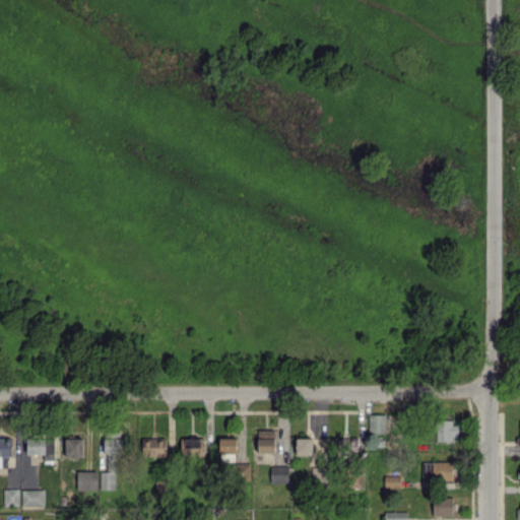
[(385,413),(369,413),(369,433),(385,433),(385,413)]
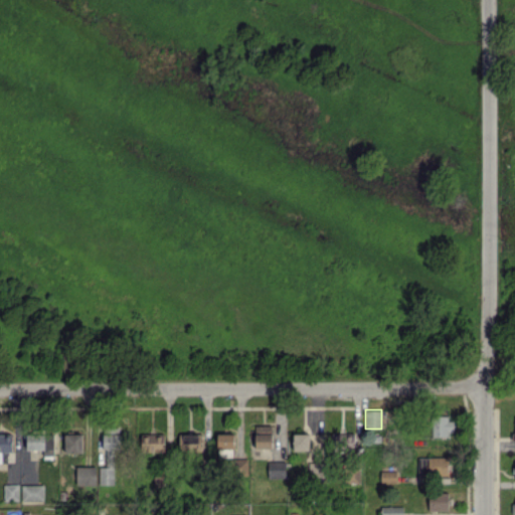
[(432,435),(454,435),(454,416),(432,417),(432,435)]
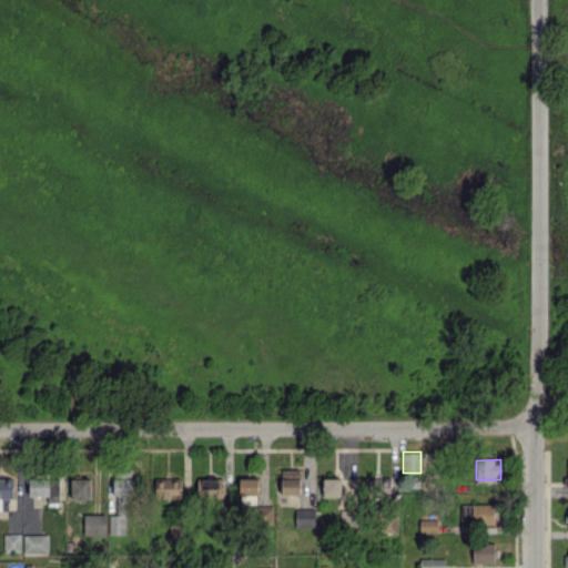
[(281,469),(282,494),(300,493),(300,468),(281,469)]
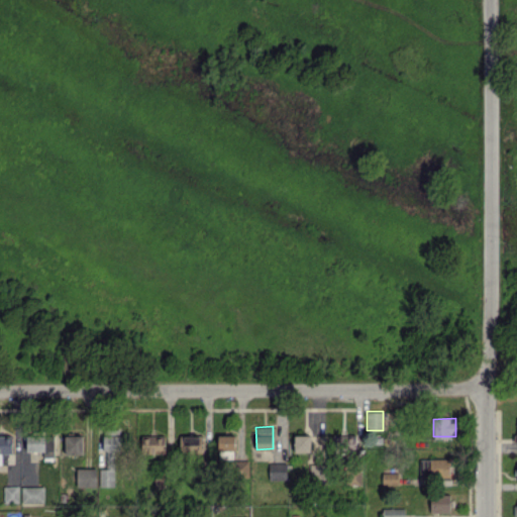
[(83,452),(83,434),(67,435),(67,453),(83,452)]
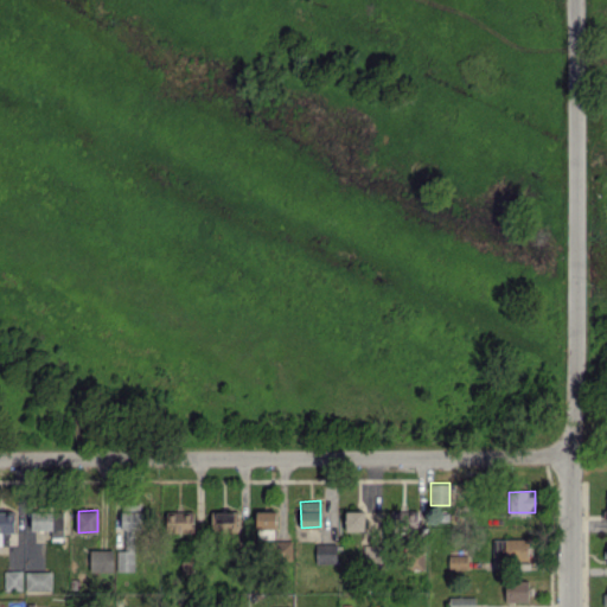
[(256,511),(256,529),(276,528),(276,510),(256,511)]
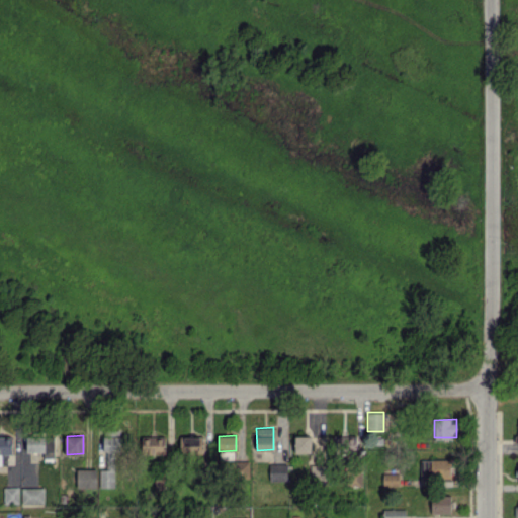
[(294,452),(311,452),(312,435),(295,435),(294,452)]
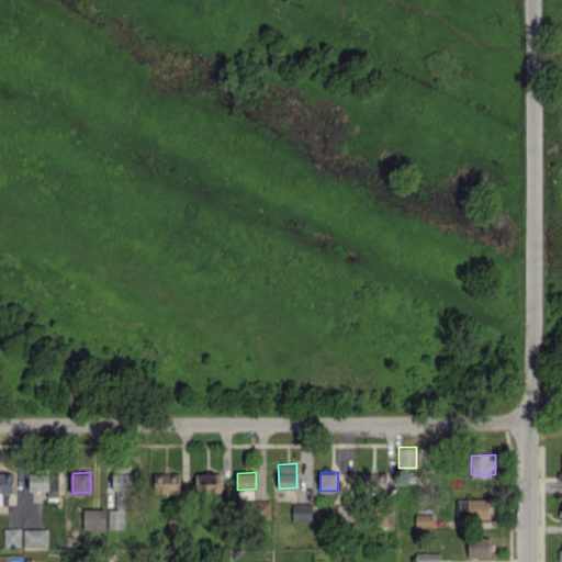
[(386,472),(361,472),(362,490),(386,489),(386,472)]
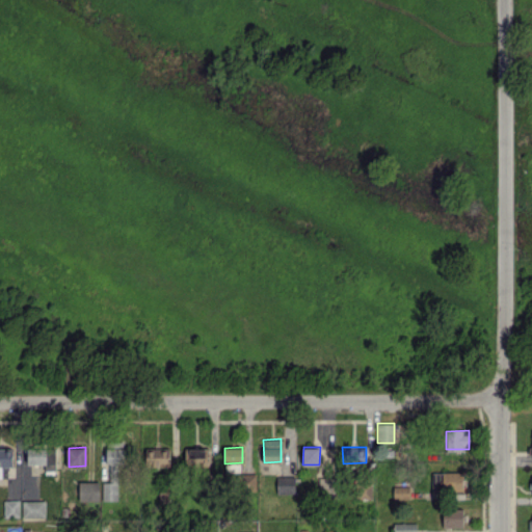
[(11,448),(0,448),(0,477),(2,477),(1,467),(12,467),(11,448)]
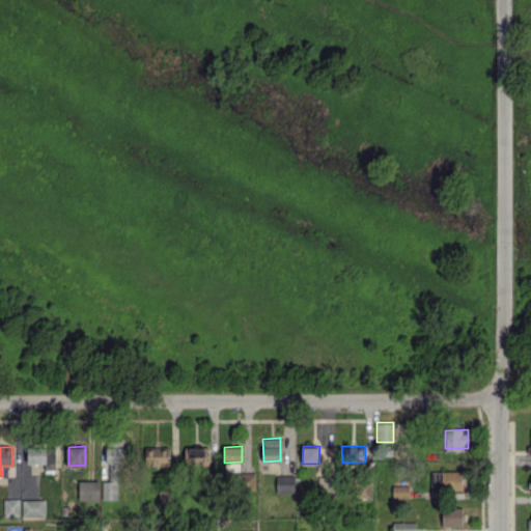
[(124,447),(106,447),(106,473),(116,473),(116,462),(124,462),(124,447)]
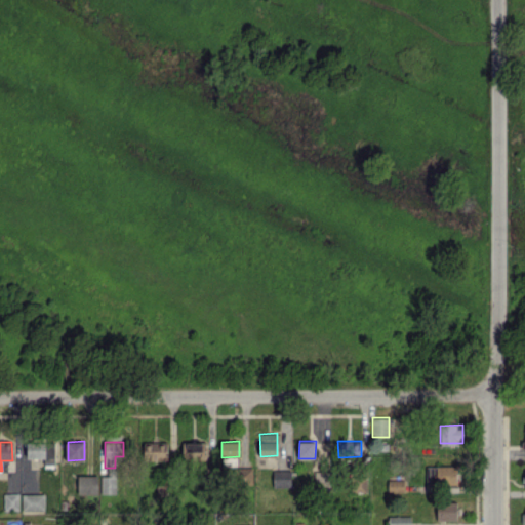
[(205,442),(183,442),(184,460),(206,459),(205,442)]
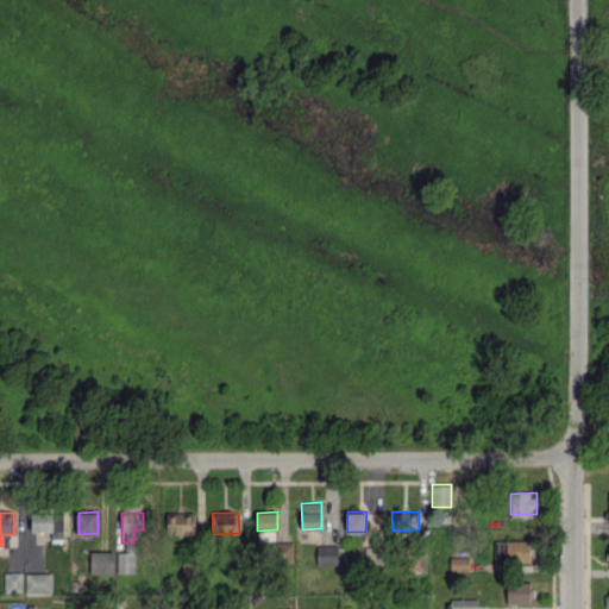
[(32,531),(52,529),(51,514),(31,514),(32,531)]
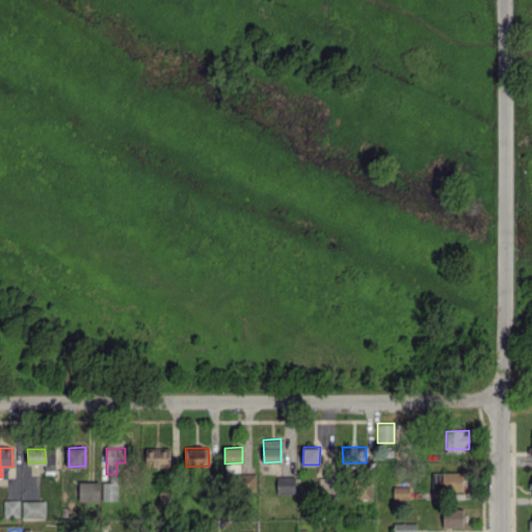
[(169,449),(147,450),(147,467),(170,466),(169,449)]
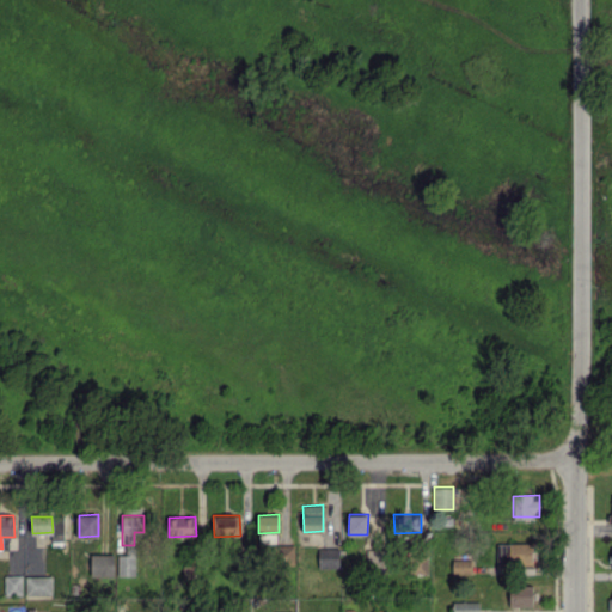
[(533,562),(533,543),(508,542),(508,562),(533,562)]
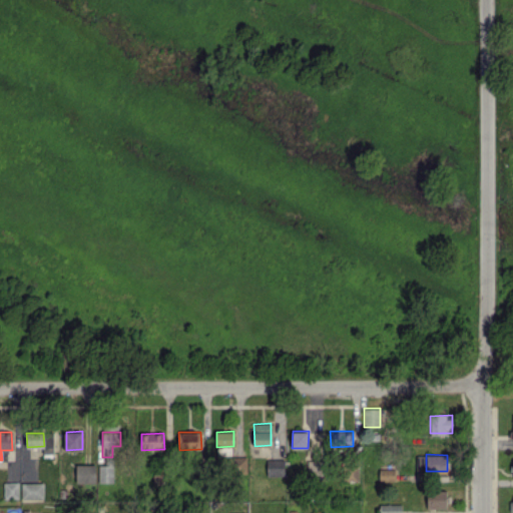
[(246,457),(231,457),(230,472),(246,472),(246,457)]
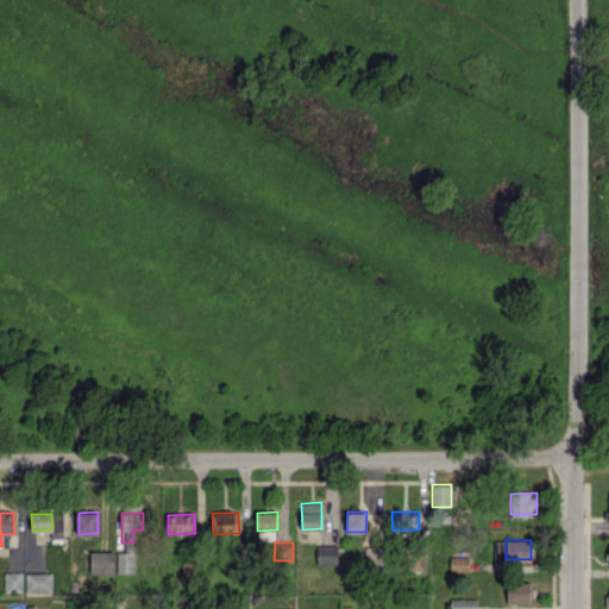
[(338,564),(337,544),(316,545),(316,565),(338,564)]
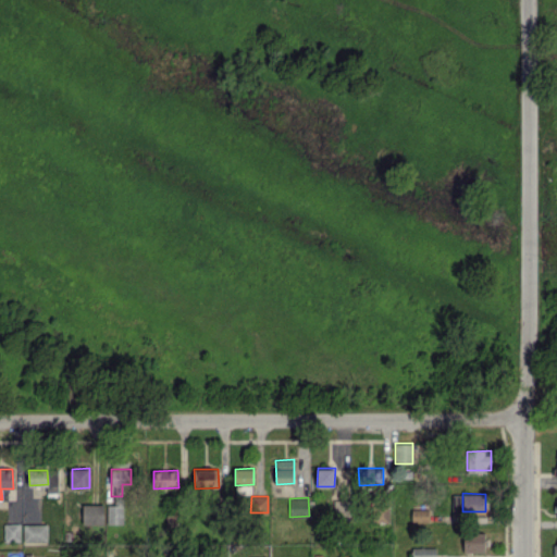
[(108,523),(123,523),(123,504),(107,504),(108,523)]
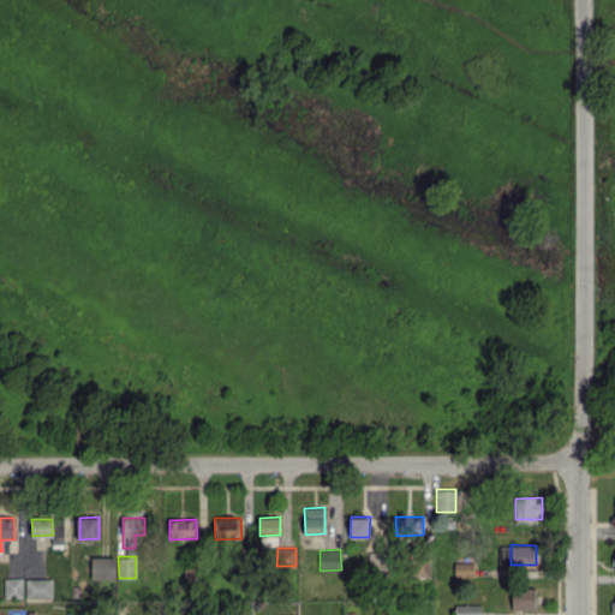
[(454,575),(475,575),(475,562),(454,561),(454,575)]
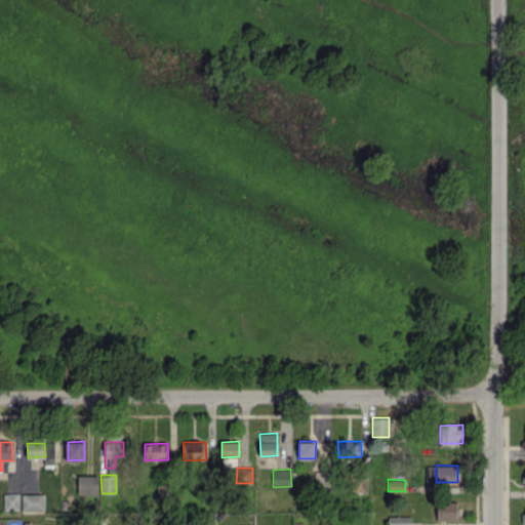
[(365,491),(365,481),(354,480),(353,490),(365,491)]
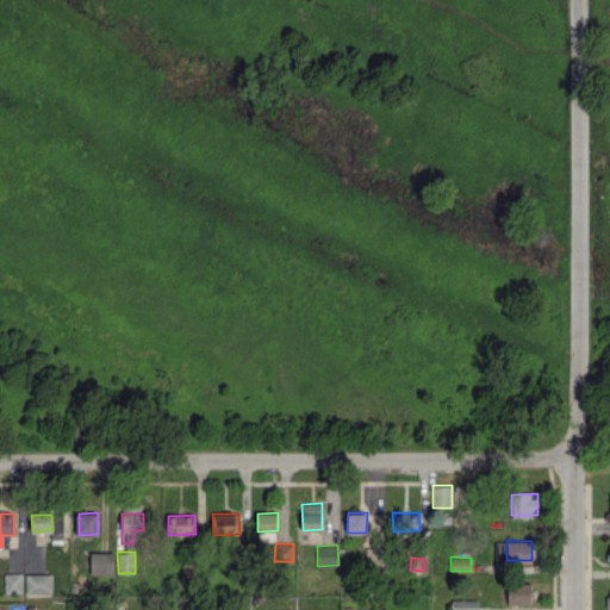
[(4,573),(5,592),(23,592),(23,573),(4,573)]
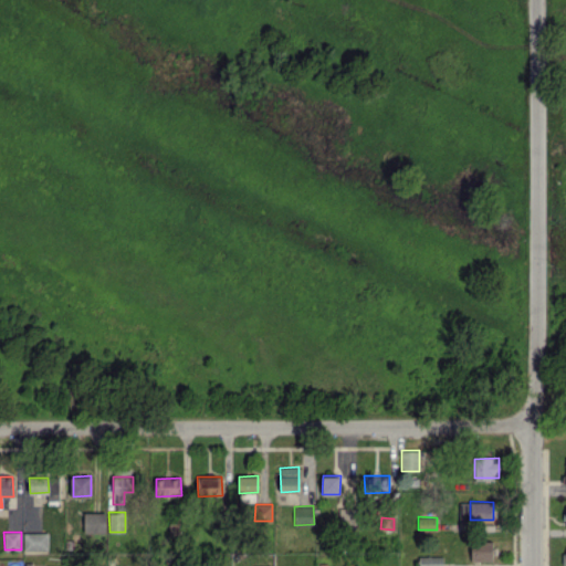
[(23,549),(46,549),(46,532),(23,532),(23,549)]
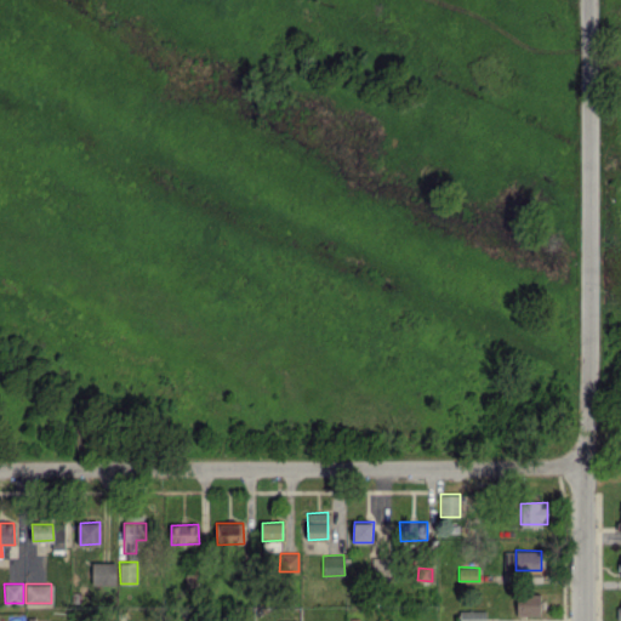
[(517,615),(541,615),(541,594),(517,594),(517,615)]
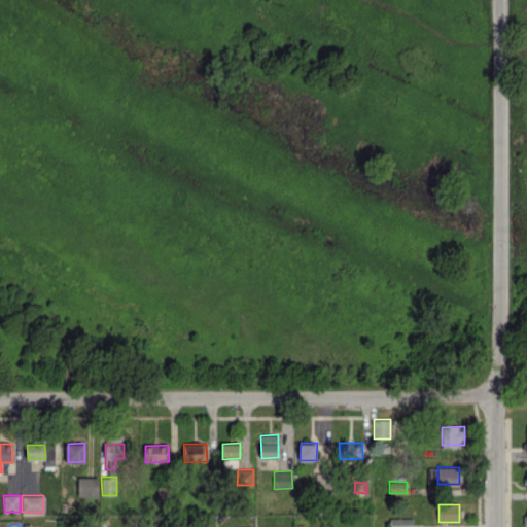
[(389,526),(412,526),(413,518),(390,517),(389,526)]
